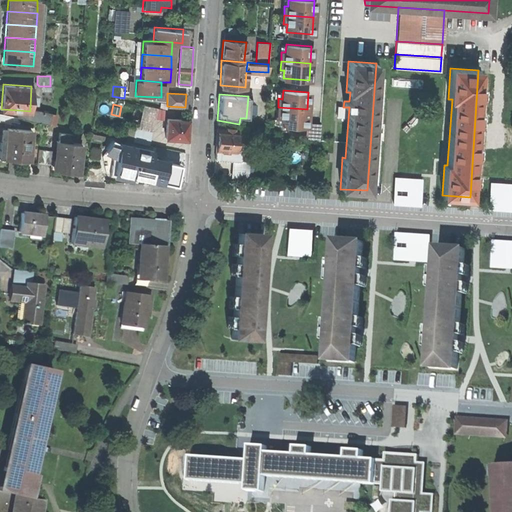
[(307,109),(278,107),(277,116),(281,116),(280,124),(306,126),(307,109)]
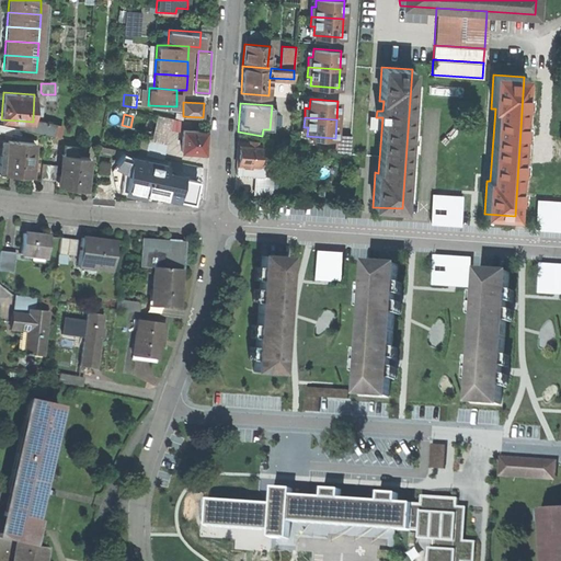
[(55,124),(33,118),(33,122),(20,121),(19,128),(53,136),(55,124)]
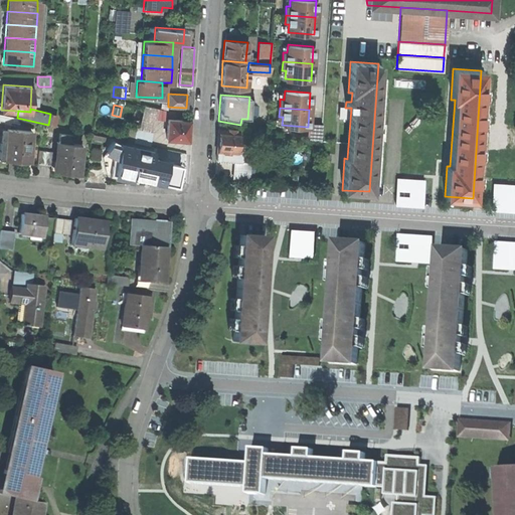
[(167,119),(166,138),(187,140),(188,120),(167,119)]
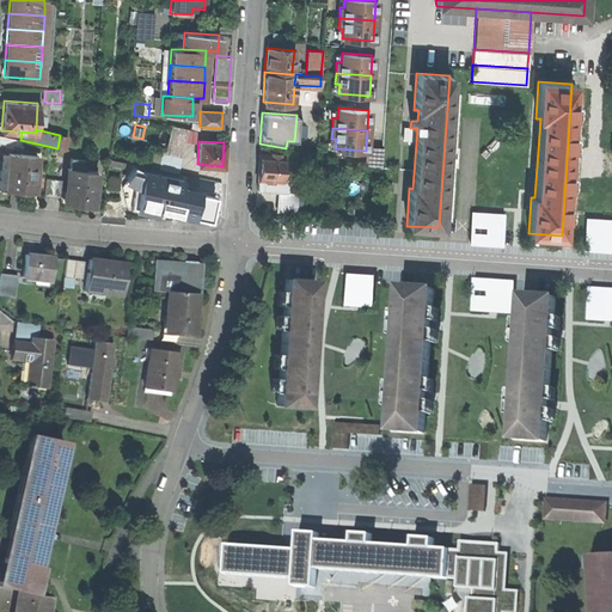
[(161,152),(158,170),(178,173),(182,157),(161,152)]
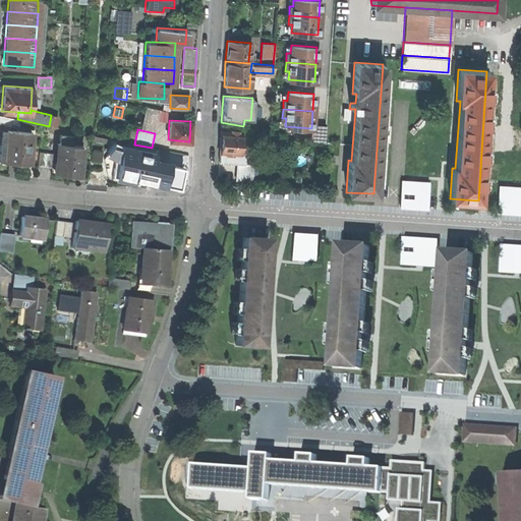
[(230,131),(221,131),(219,162),(237,163),(245,164),(246,145),(241,143),(241,132),(237,132),(237,130),(230,129),(230,131)]
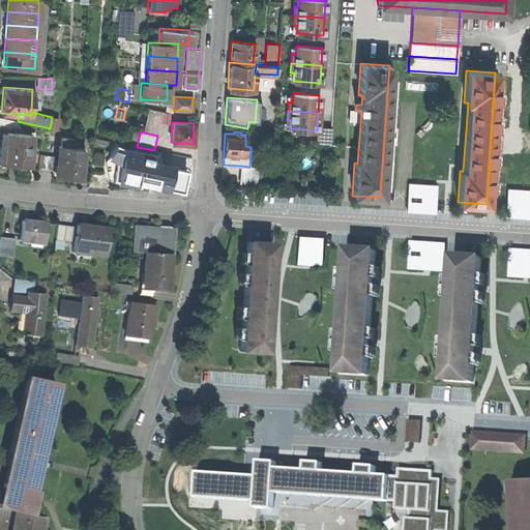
[(31,134),(6,133),(5,141),(9,141),(8,164),(30,165),(30,157),(29,157),(31,135),(31,134)]
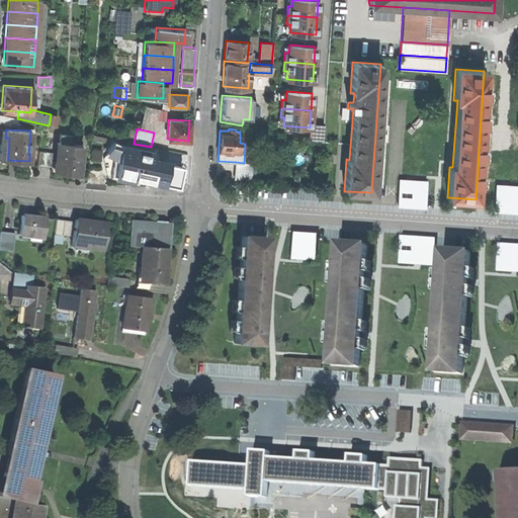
[(78,174),(82,146),(72,144),(73,136),(60,134),(59,143),(56,143),(56,144),(57,144),(55,161),(58,161),(56,172),(78,174)]
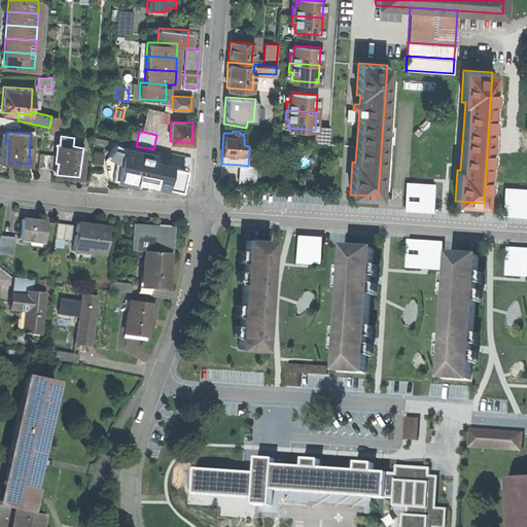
[(130,144),(129,149),(123,148),(115,144),(109,152),(118,157),(118,167),(116,180),(134,184),(135,179),(156,184),(157,179),(176,183),(179,168),(161,164),(161,163),(154,162),(157,150),(153,149),(136,146),(130,144)]
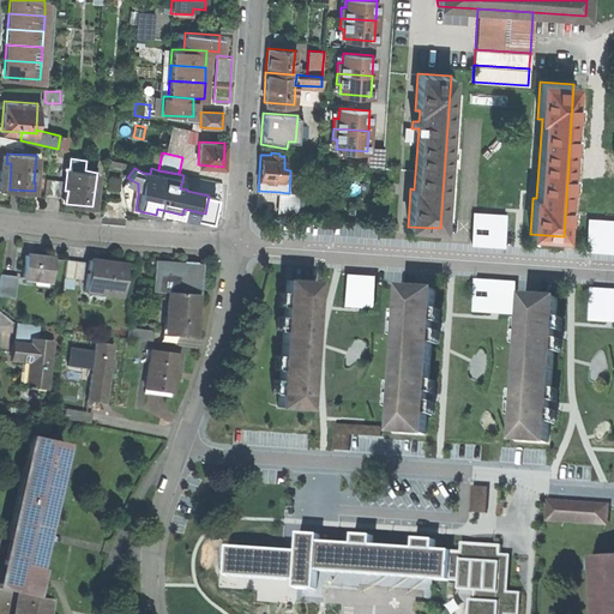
[(62,180),(46,179),(43,196),(60,197),(62,180)]
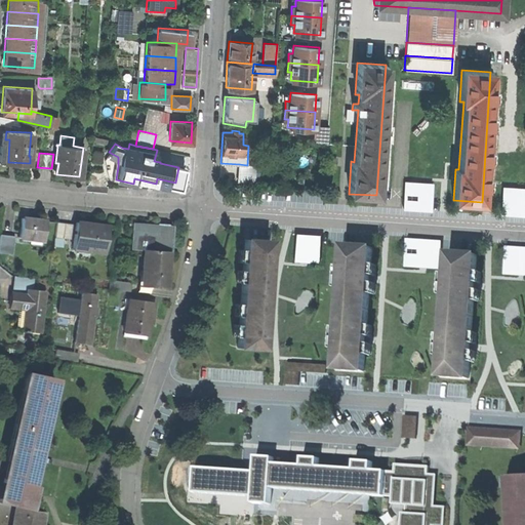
[(254,165),(247,165),(239,164),(238,180),(253,182),(254,165)]
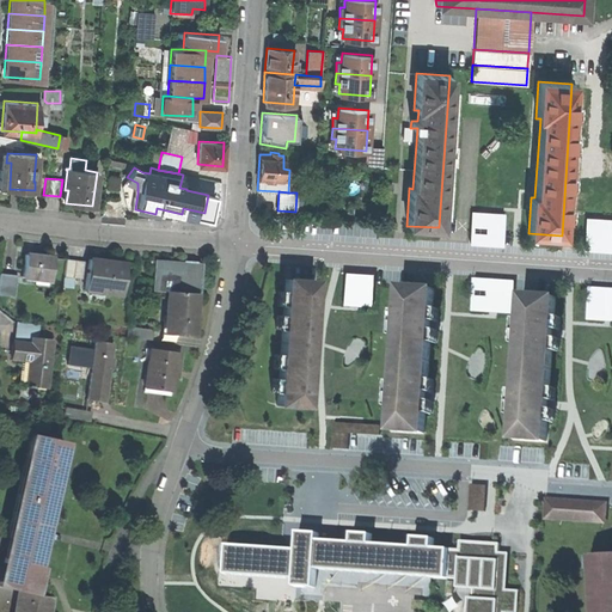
[(472,208),(470,242),(503,244),(506,210),(472,208)]
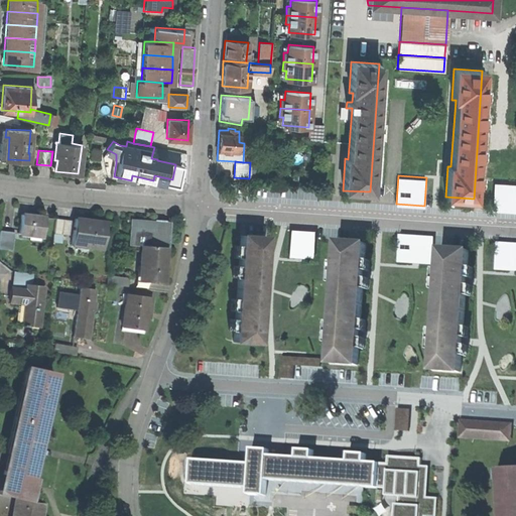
[(515,181),(494,180),(492,209),(515,210),(515,181)]
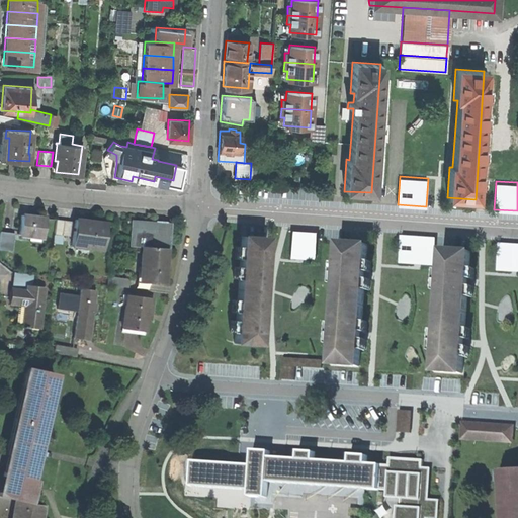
[(44,219),(20,216),(18,235),(28,236),(28,233),(41,235),(44,219)]
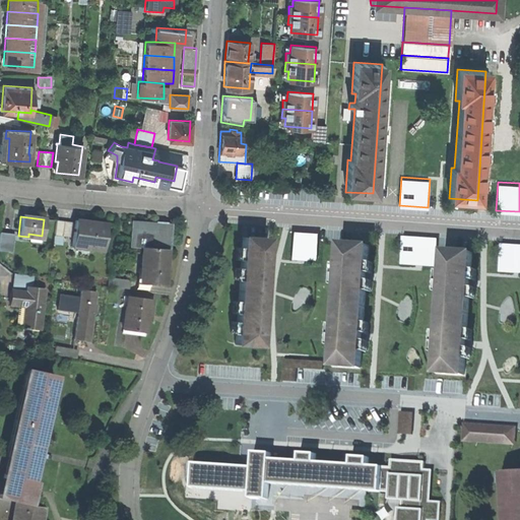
[(70,222),(55,220),(53,236),(68,238),(70,222)]
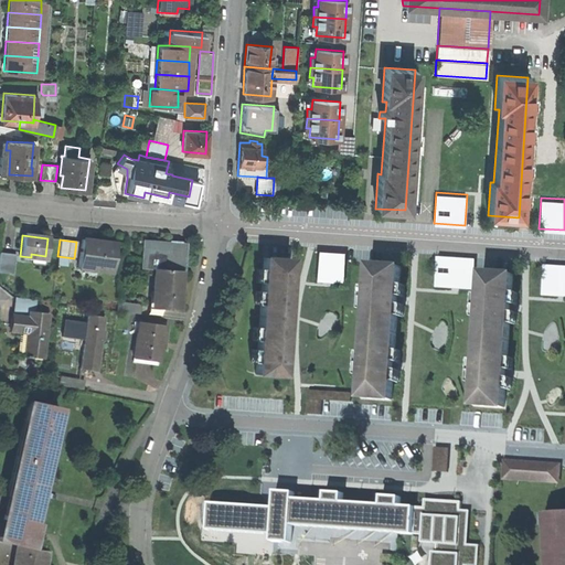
[(114,244),(81,240),(77,266),(97,268),(96,272),(110,273),(114,244)]
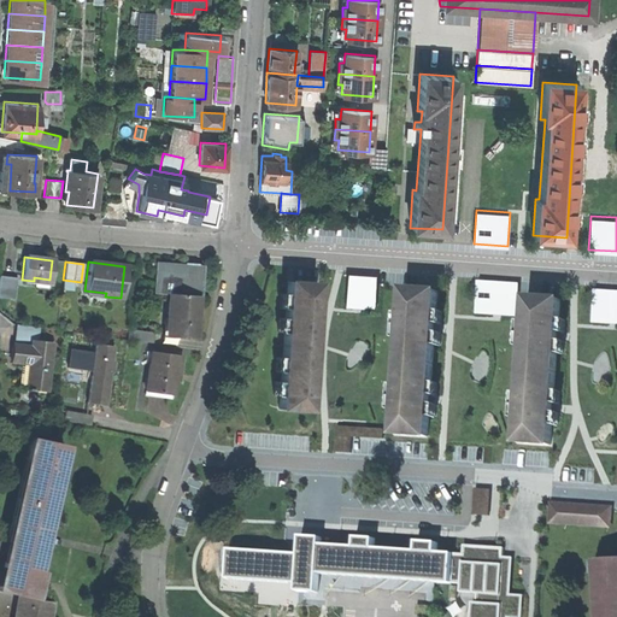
[(171,283),(170,294),(195,297),(195,289),(200,289),(201,269),(183,269),(183,264),(154,263),(153,282),(171,283)]
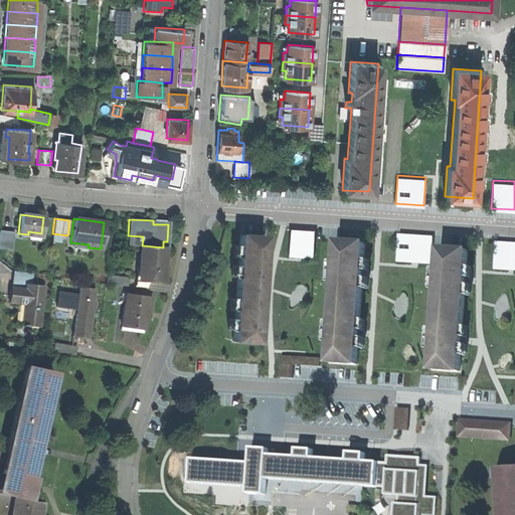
[(320,228),(290,226),(288,255),(318,258),(320,228)]
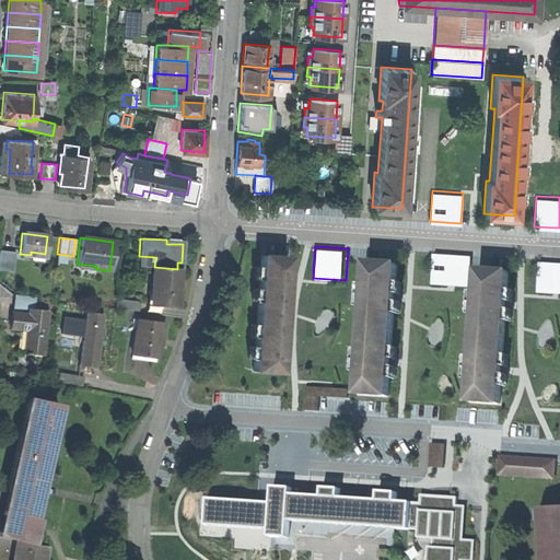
[(13,252),(0,249),(0,270),(11,272),(13,252)]
